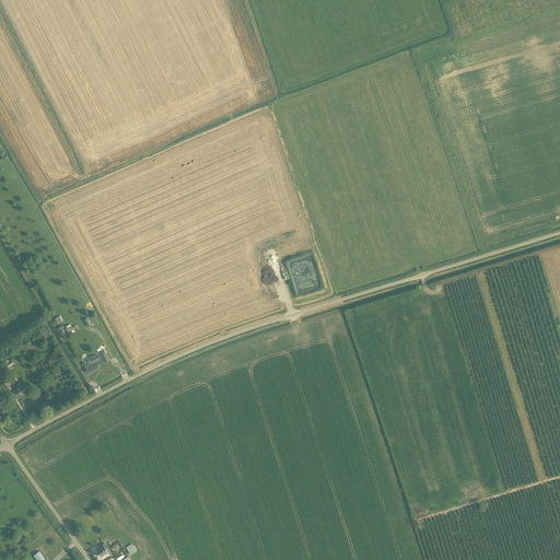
[(62,325),(58,328),(59,331),(63,340),(68,337),(66,334),(70,330),(68,327),(65,329),(62,325)]
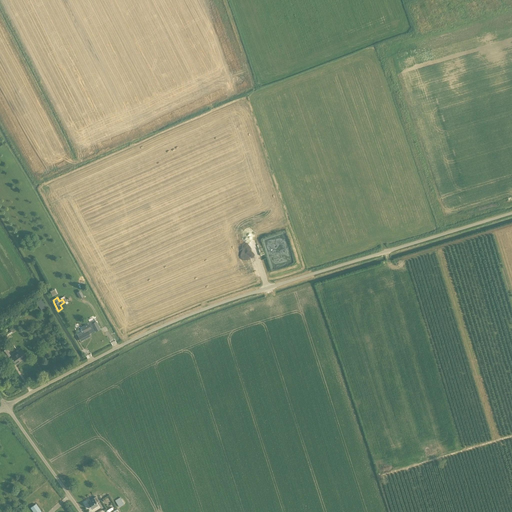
[(36,302),(37,303),(41,310),(42,311),(46,309),(45,307),(47,306),(42,298),(36,302)]
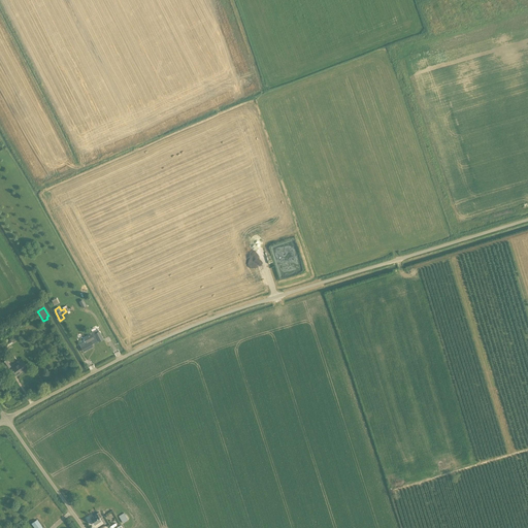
[(92,343),(98,340),(99,341),(103,339),(98,329),(90,333),(91,335),(85,338),(87,342),(84,343),(84,342),(79,344),(84,352),(93,347),(92,343)]
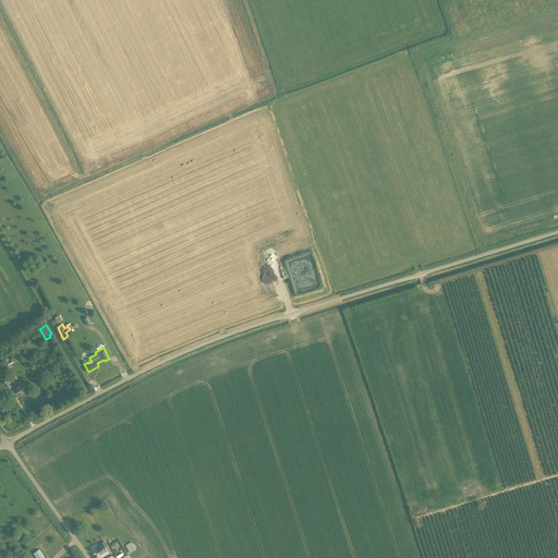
[(8,390),(12,388),(7,380),(2,383),(8,390)]
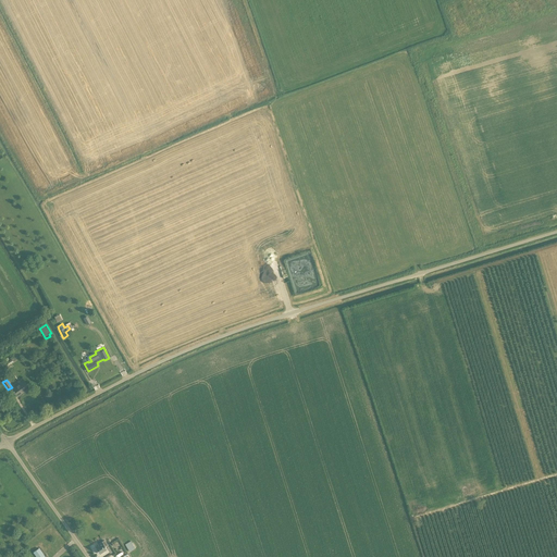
[(17,396),(29,388),(24,380),(21,382),(20,380),(17,382),(19,384),(12,388),(17,396)]
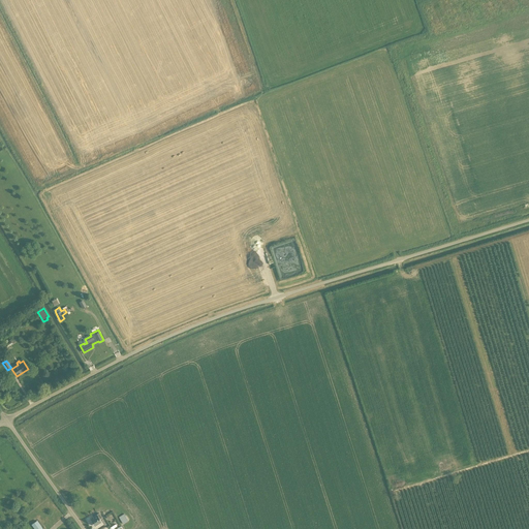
[(94,518),(91,520),(94,526),(101,522),(100,519),(102,518),(99,512),(97,515),(93,517),(94,518)]
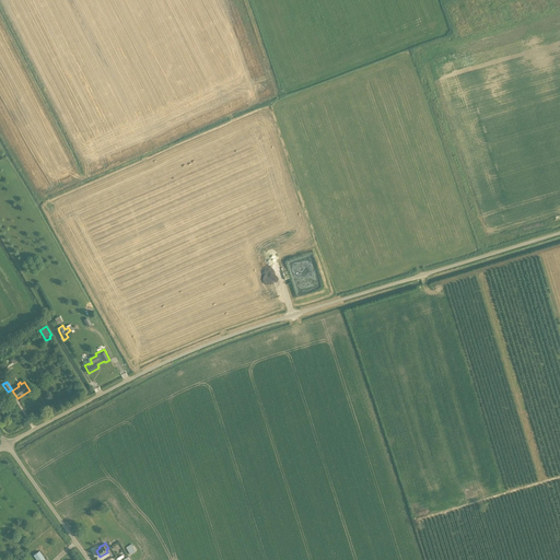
[(130,545),(127,547),(126,547),(130,555),(136,551),(131,544),(130,545)]
